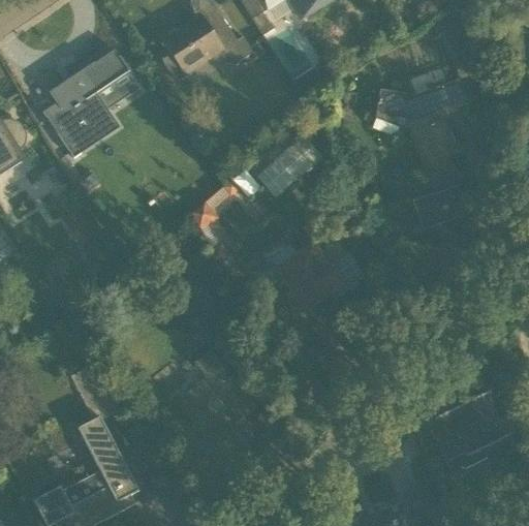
[(237,38),(211,0),(190,0),(195,16),(162,36),(160,33),(159,34),(170,53),(162,59),(162,61),(165,65),(166,67),(168,70),(170,72),(174,74),(176,75),(180,76),(210,58),(224,61),(234,63),(253,51),(243,34),(237,38)]
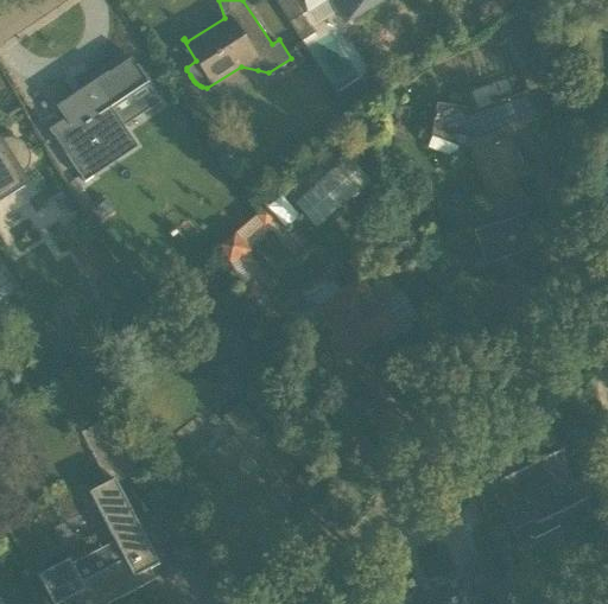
[(278,0),(302,38),(314,31),(302,12),(308,8),(306,6),(316,0),(340,0),(350,17),(375,0),(278,0)]
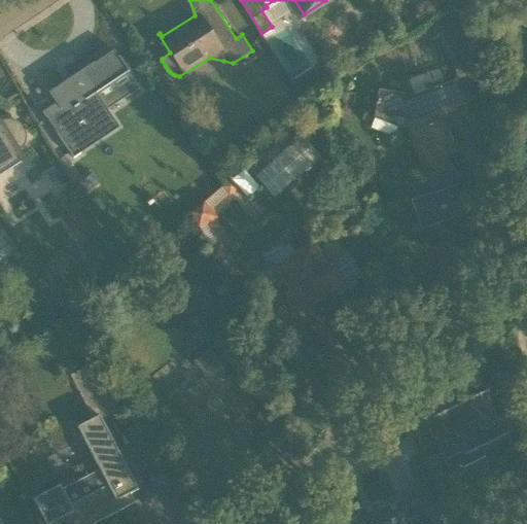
[(442,12),(425,24),(433,36),(450,25),(442,12)]
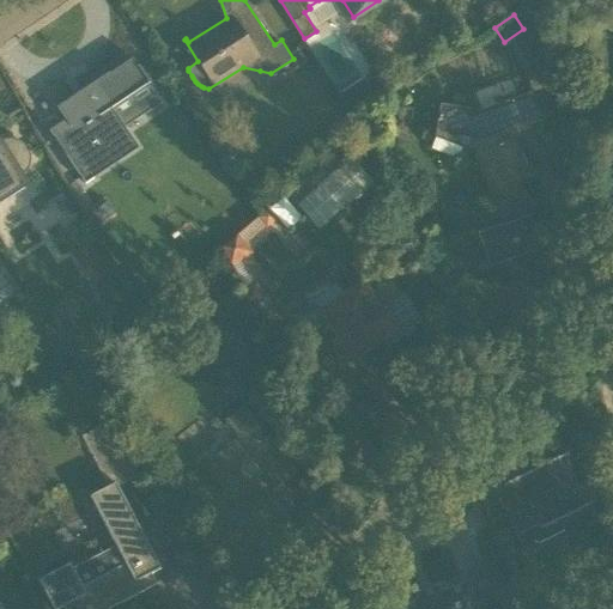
[(86,92),(61,109),(82,141),(66,151),(85,181),(93,175),(92,174),(135,144),(111,105),(150,80),(133,56),(109,72),(109,71),(83,87),(86,92)]
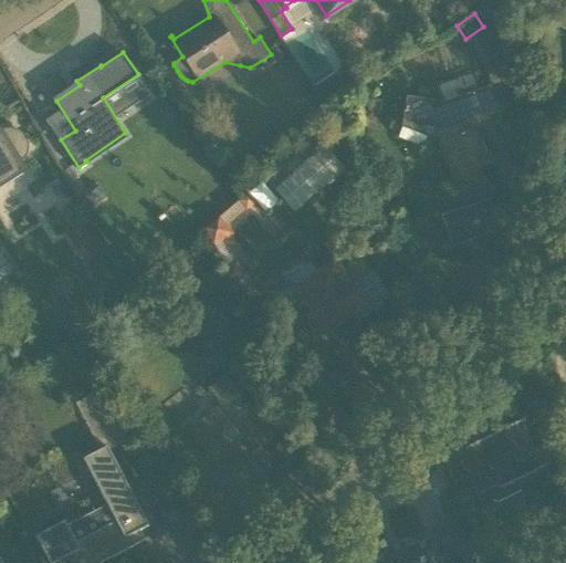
[(341,80),(321,93),(327,102),(347,89),(341,80)]
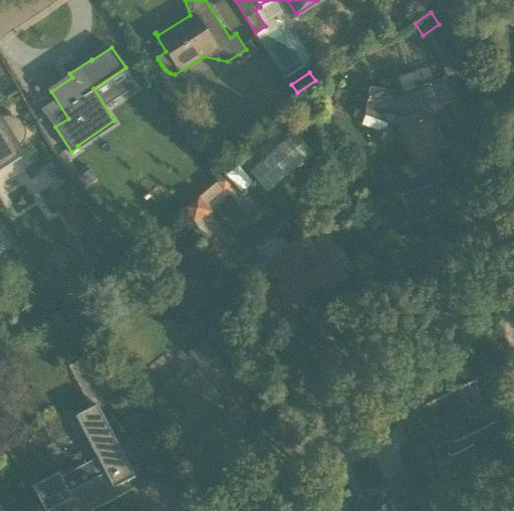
[(452,95),(445,76),(402,92),(369,86),(365,108),(364,113),(384,120),(386,111),(394,113),(421,186),(401,194),(411,222),(445,209),(435,181),(447,177),(437,151),(445,148),(430,107),(435,105),(431,95),(439,92),(443,102),(453,98),(452,95)]
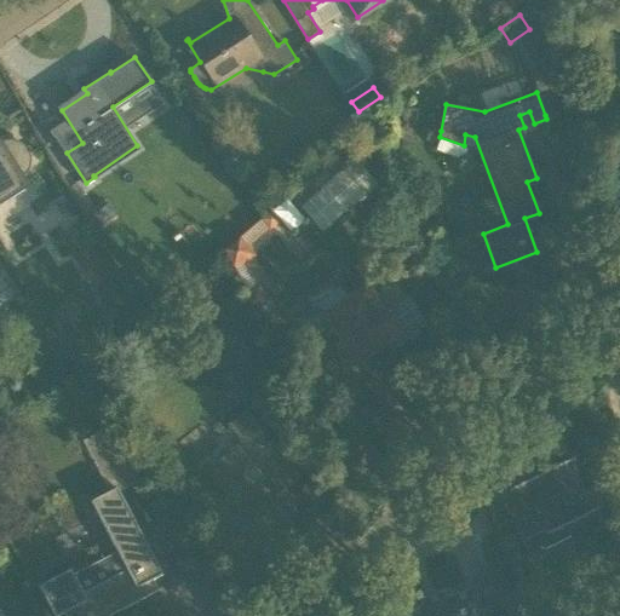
[(0,139),(0,197),(24,183),(19,176),(23,173),(26,171),(28,168),(29,166),(30,162),(30,157),(30,153),(29,149),(28,147),(26,145),(19,140),(12,138),(4,138),(0,139)]
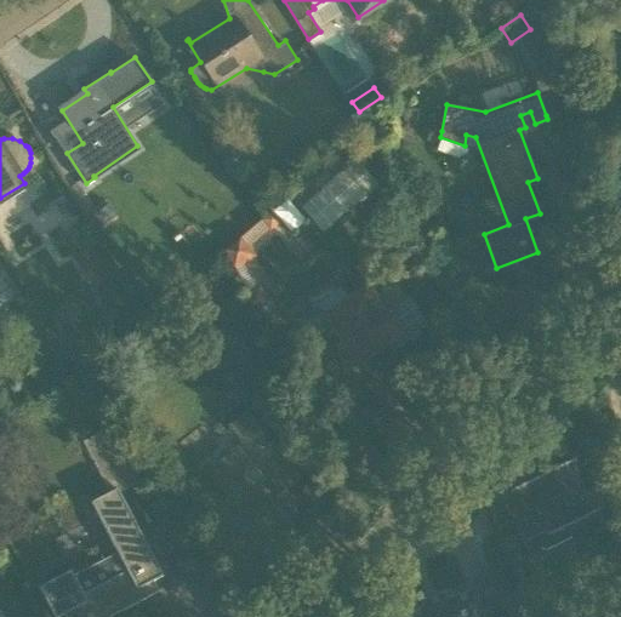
[(240,235),(226,247),(235,268),(245,260),(249,245),(240,235)]
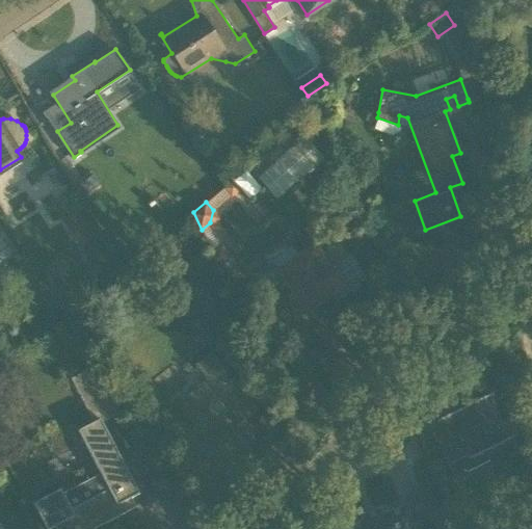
[(293,308),(295,310),(297,310),(301,310),(306,308),(308,311),(333,293),(337,299),(368,278),(350,253),(331,265),(315,242),(277,269),(293,291),(290,293),(289,296),(288,299),(289,303),(290,306),(293,308)]
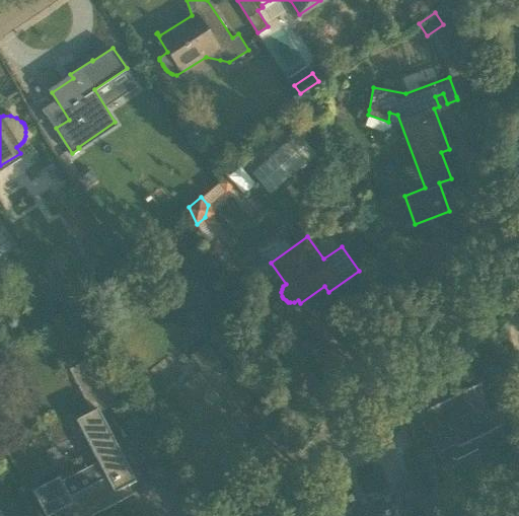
[(95,354),(70,367),(87,403),(114,390),(95,354)]
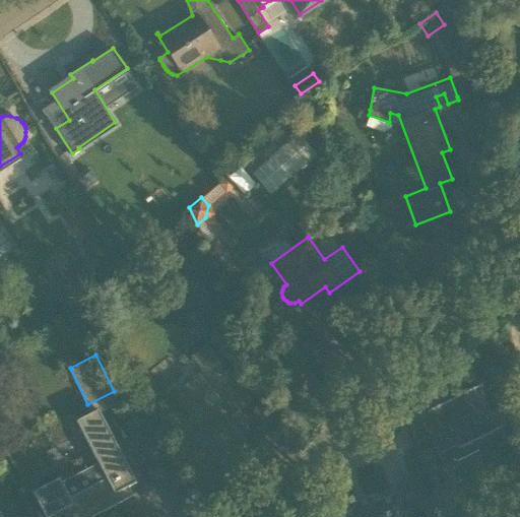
[(52,509),(55,516),(79,516),(126,495),(121,485),(133,479),(98,406),(76,417),(105,474),(67,493),(58,473),(31,487),(44,513),(52,509)]
